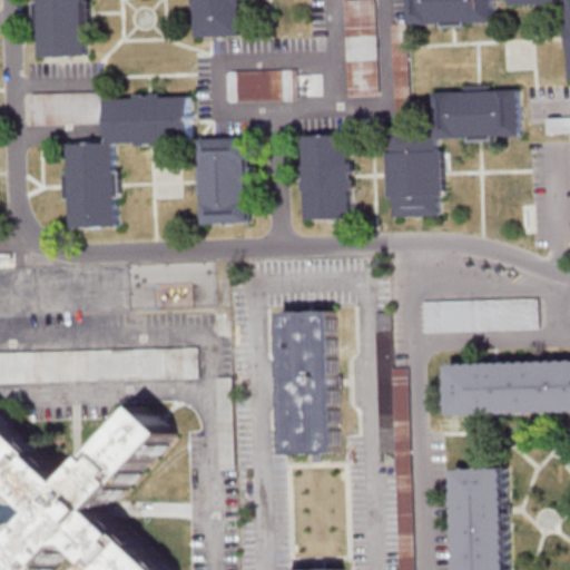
[(87,0),(88,2),(94,2),(95,29),(89,29),(90,58),(45,59),(45,31),(39,31),(38,3),(43,3),(42,0),(87,0)]
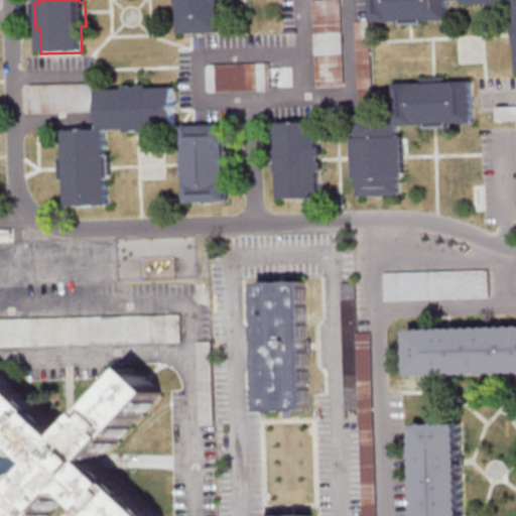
[(178,0),(219,0),(221,32),(180,34),(178,0)]
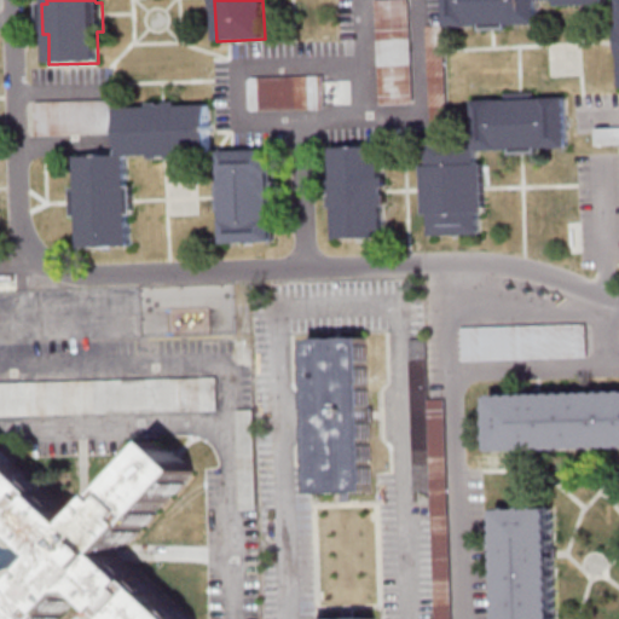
[(376,0),(380,104),(414,103),(410,0),(376,0)]
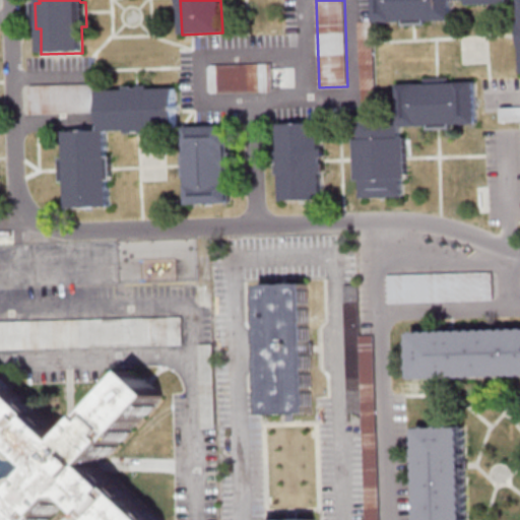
[(374,0),(519,0),(519,38),(519,0),(509,0),(509,4),(468,5),(468,0),(452,1),(453,19),(426,20),(426,24),(400,25),(400,21),(376,22),(374,0)]
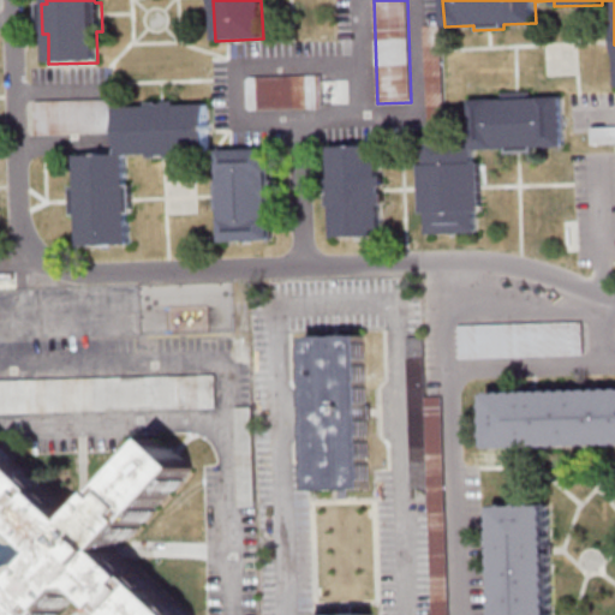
[(321,76),(248,76),(248,111),(321,111),(321,76)]
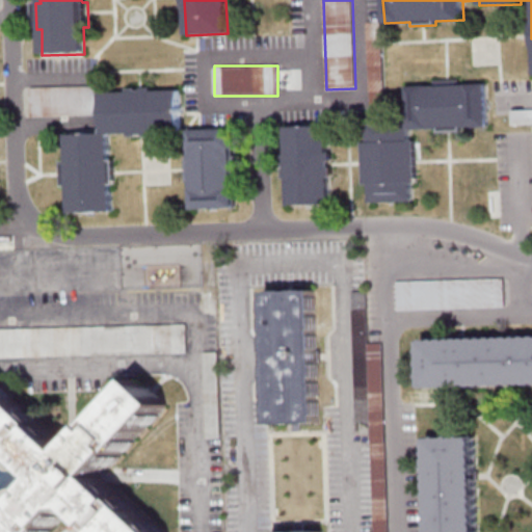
[(408,123),(406,86),(433,85),(432,79),(460,78),(460,84),(486,83),(488,127),(461,128),(461,132),(435,133),(435,127),(410,128),(410,140),(417,140),(418,183),(413,183),(414,202),(371,203),(371,184),(366,184),(365,142),(370,142),(369,125),(408,123)]
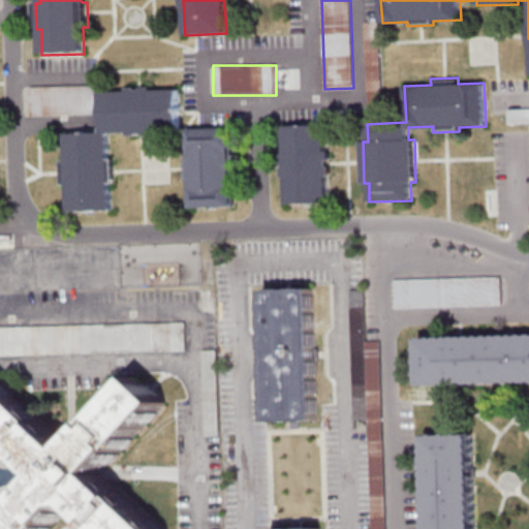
[(30,115),(96,115),(96,86),(30,86),(30,115)]
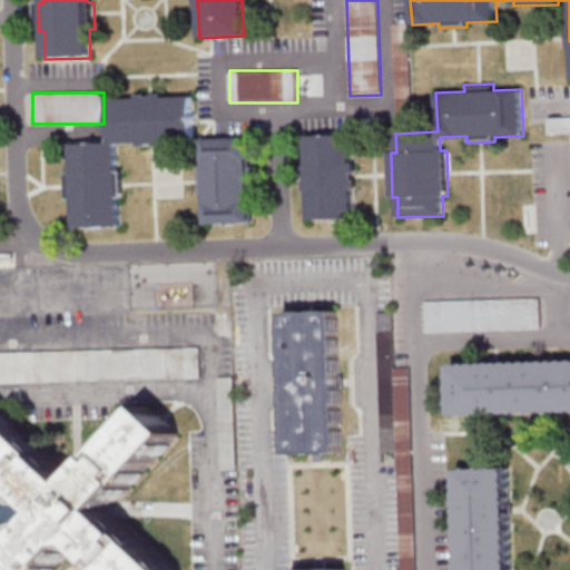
[(109,144),(108,100),(137,99),(137,94),(163,92),(163,98),(192,97),(193,141),(165,143),(165,147),(139,148),(138,143),(117,143),(118,173),(124,173),(124,198),(119,199),(120,228),(75,229),(74,202),(69,202),(68,174),(72,174),(71,145),(109,144)]
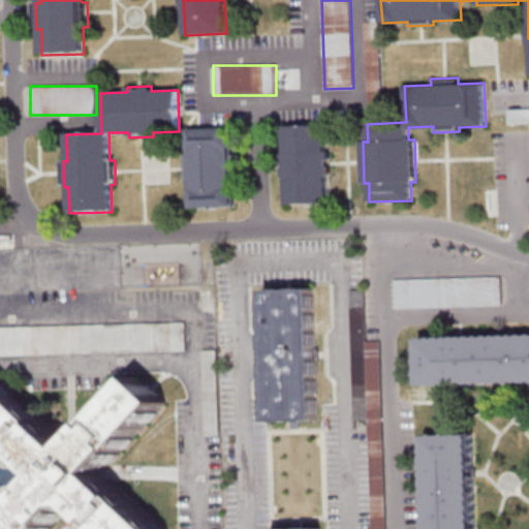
[(528,109),(508,110),(508,123),(528,123),(528,109)]
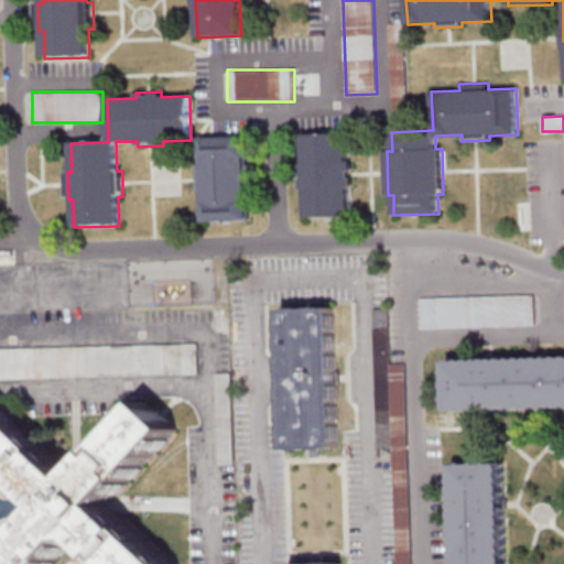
[(303,134),(347,133),(350,218),(306,219),(303,134)]
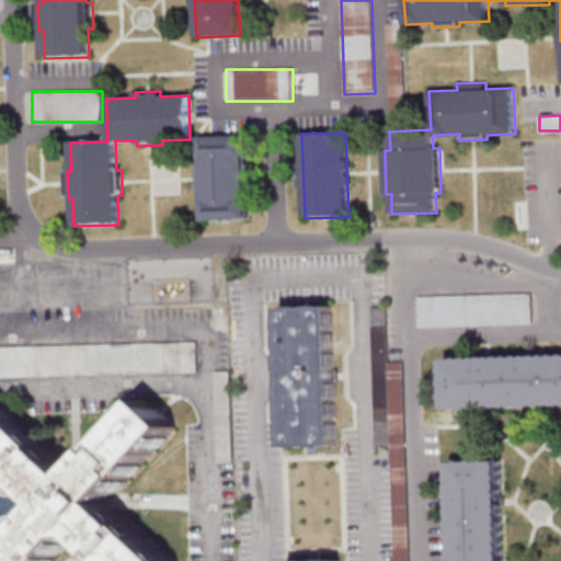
[(198,137),(242,136),(245,219),(202,221),(198,137)]
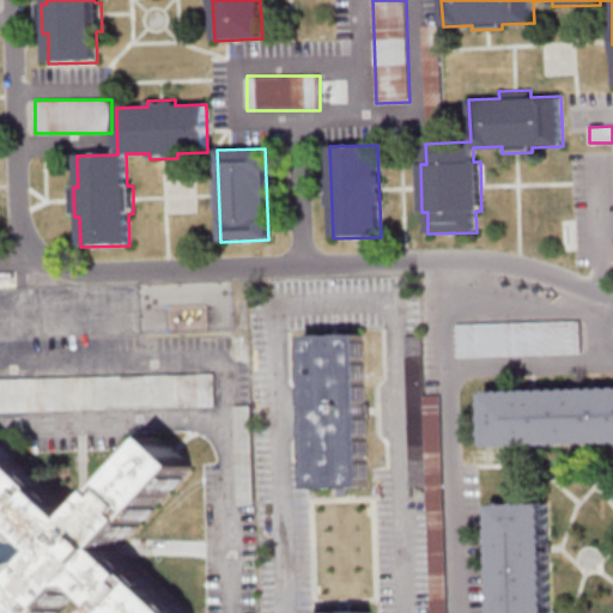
[(455,325),(578,320),(580,353),(456,358),(455,325)]
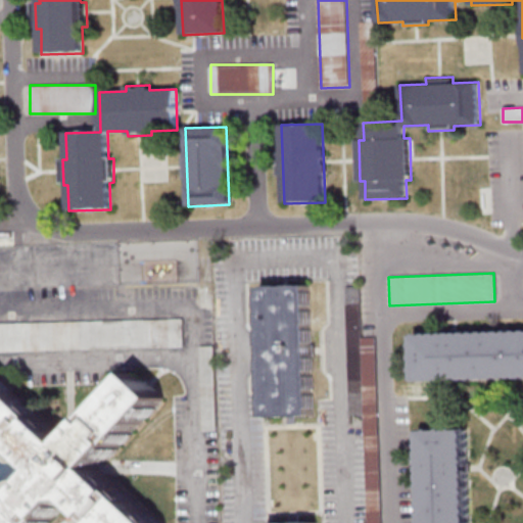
[(262,285),(266,415),(315,413),(311,284),(262,285)]
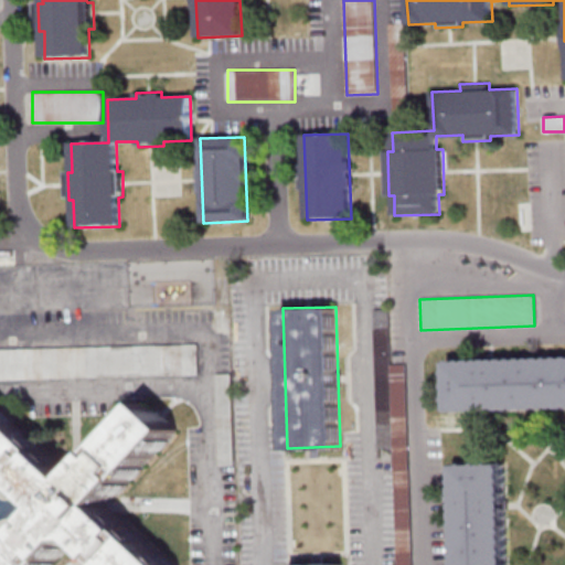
[(411,564),(406,350),(392,350),(391,309),(374,309),(377,448),(393,448),(396,564),(386,564),(411,564)]
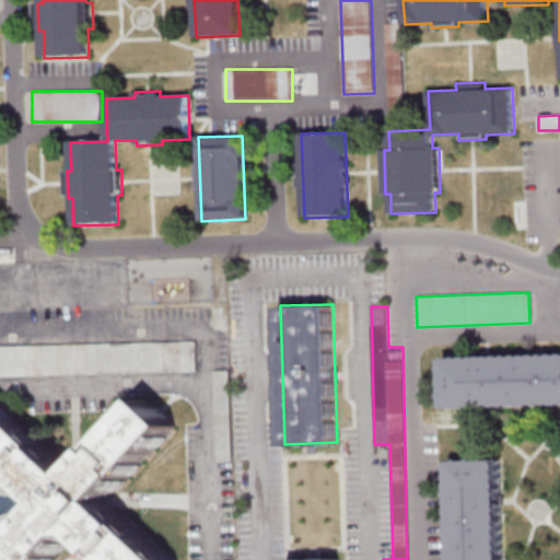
[(0,346),(0,375),(197,372),(197,342),(0,346)]
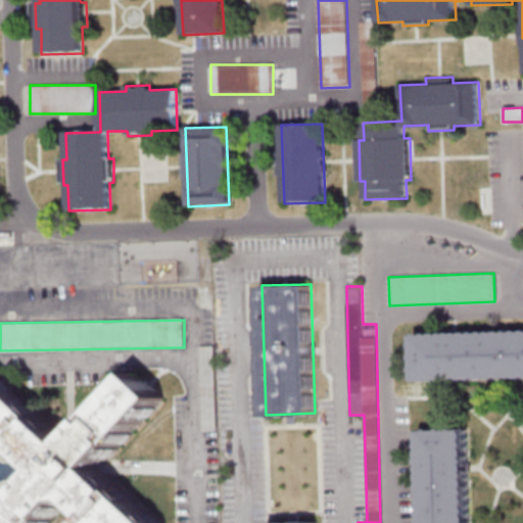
[(522,331),(418,335),(419,383),(522,378),(522,331)]
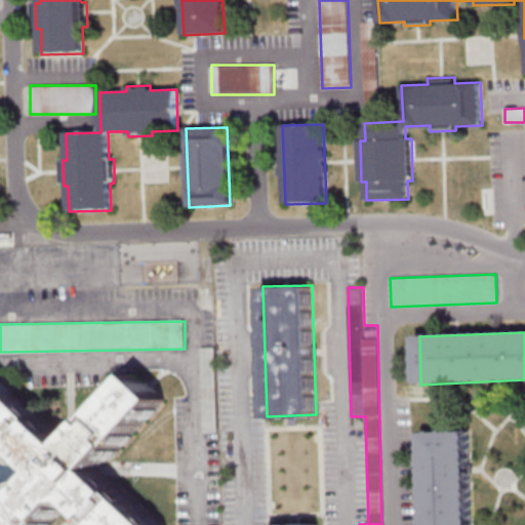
[(0,422),(50,471),(0,524),(44,524),(67,501),(79,500),(105,524),(160,524),(99,469),(165,398),(138,373),(73,444),(0,377),(0,422)]
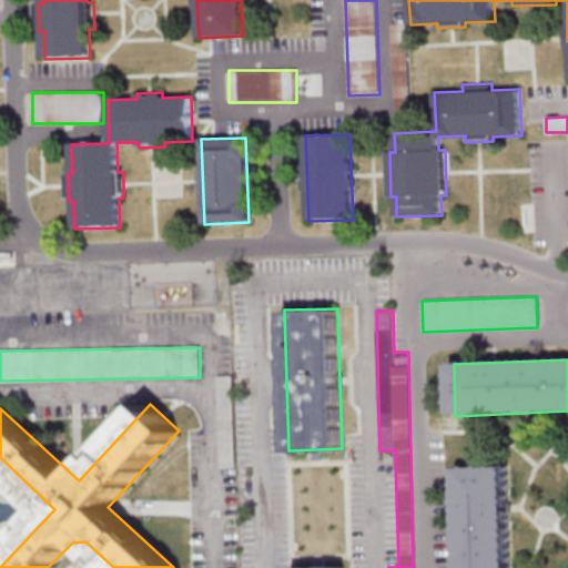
[(457,466),(459,567),(513,567),(509,464),(457,466)]
